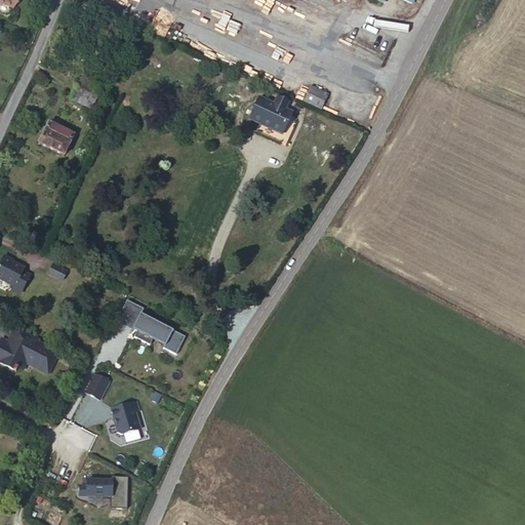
[(0,0),(0,6),(8,10),(12,0),(0,0)]
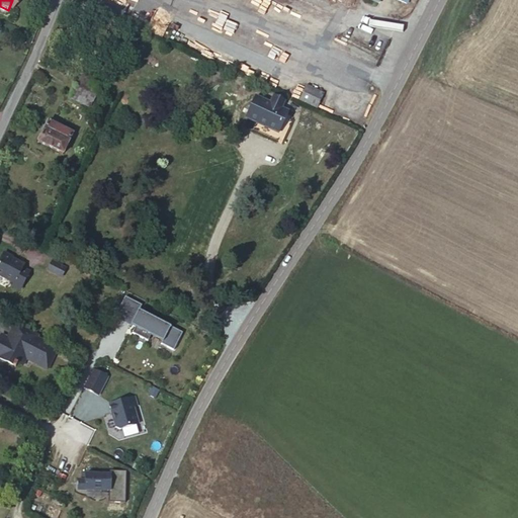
[(70,85),(90,95),(99,74),(79,64),(70,85)]
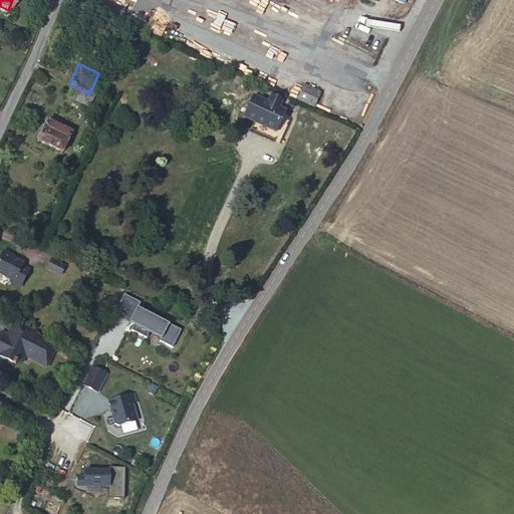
[(311,82),(305,95),(322,104),(328,90),(311,82)]
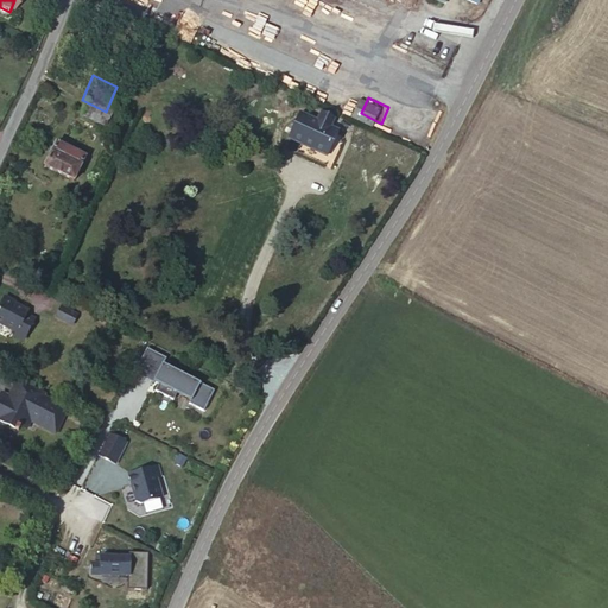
[(99,132),(103,122),(80,111),(75,120),(99,132)]
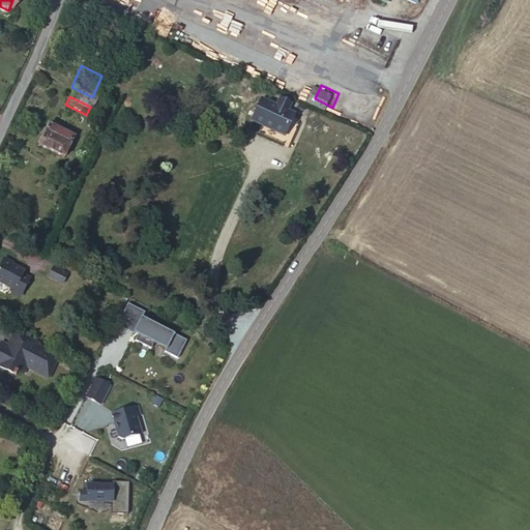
[(291,110),(281,105),(262,96),(253,118),(290,136),(300,113),(291,110)]
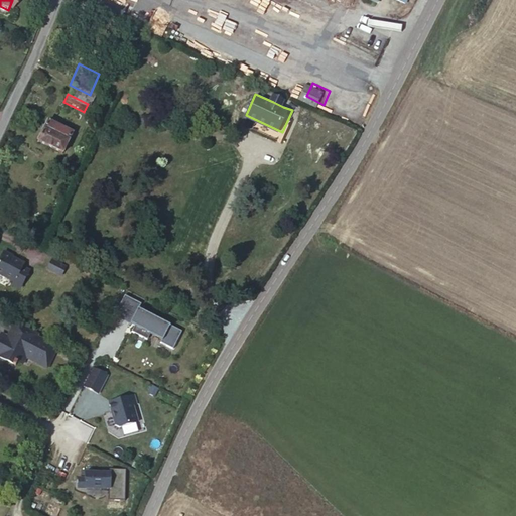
[(276,94),(273,102),(283,107),(287,99),(276,94)]
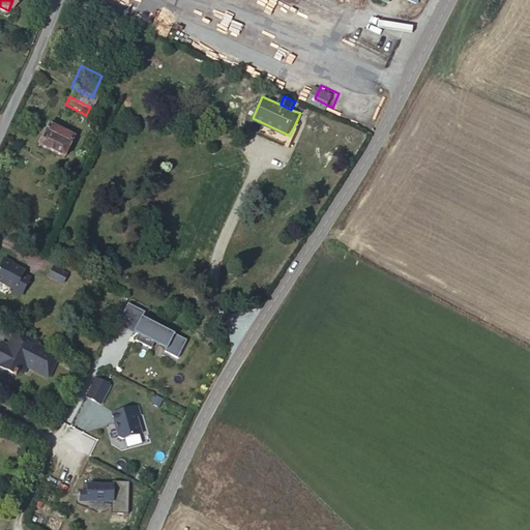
[(74,143),(51,131),(41,149),(65,162),(74,143)]
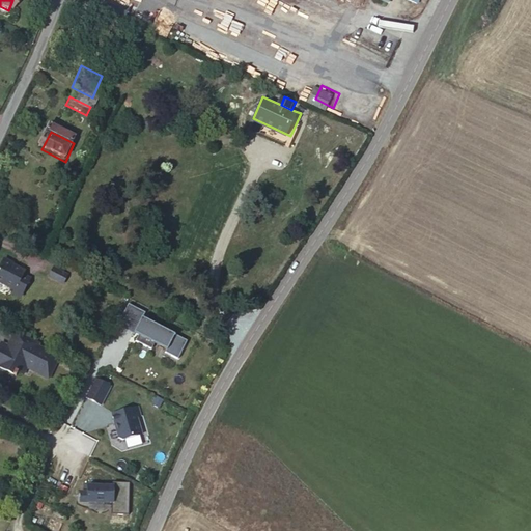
[(0,266),(0,294),(4,297),(3,300),(12,305),(23,284),(14,279),(15,277),(6,272),(4,269),(0,266)]
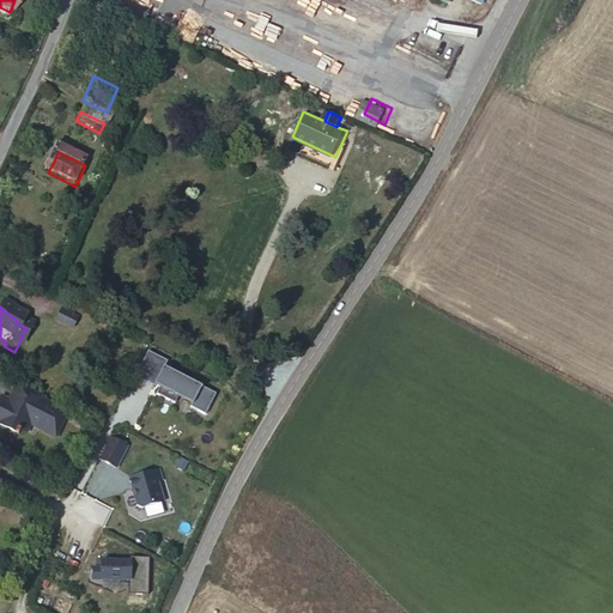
[(55,316),(49,329),(67,339),(74,326),(55,316)]
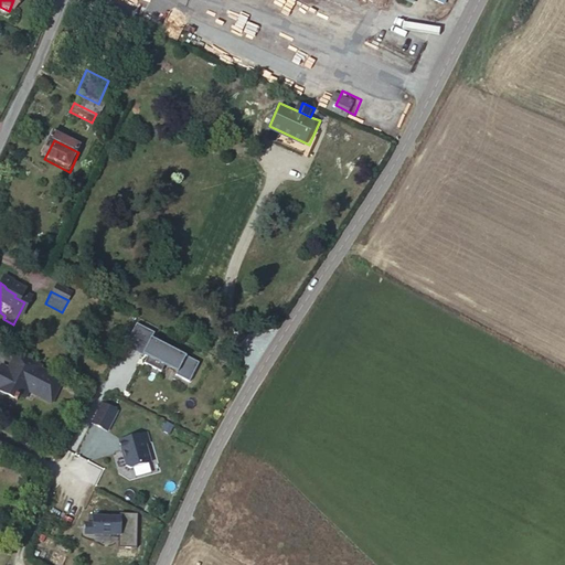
[(155,332),(135,323),(124,348),(178,372),(176,374),(190,381),(200,361),(187,354),(151,339),(155,332)]
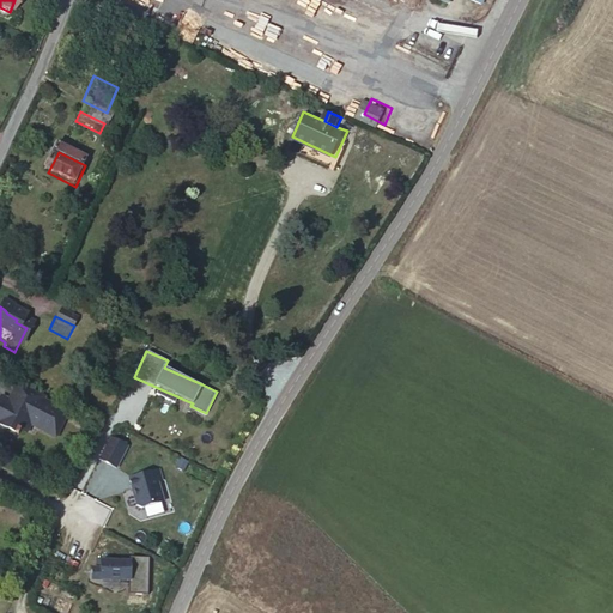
[(40,405),(12,390),(4,407),(0,414),(0,434),(13,441),(16,437),(22,439),(26,432),(52,445),(64,419),(40,407),(40,405)]
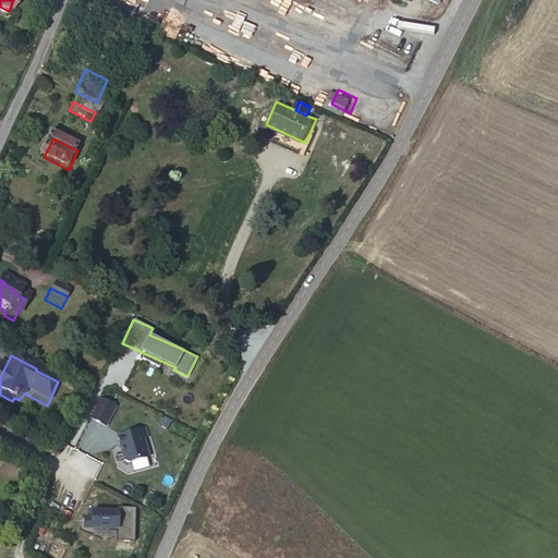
[(117,403),(100,397),(91,420),(107,426),(117,403)]
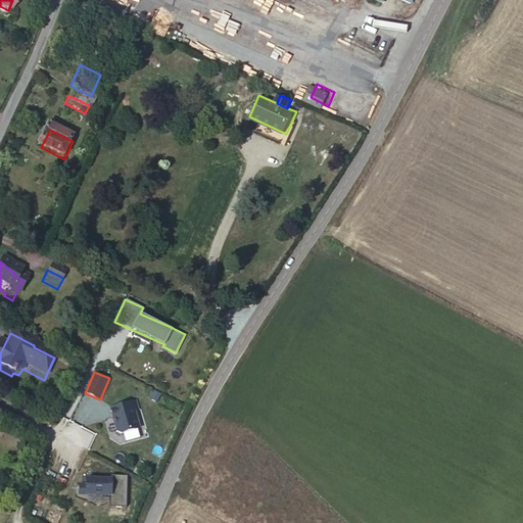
[(137,400),(111,407),(117,432),(123,431),(143,426),(137,400)]
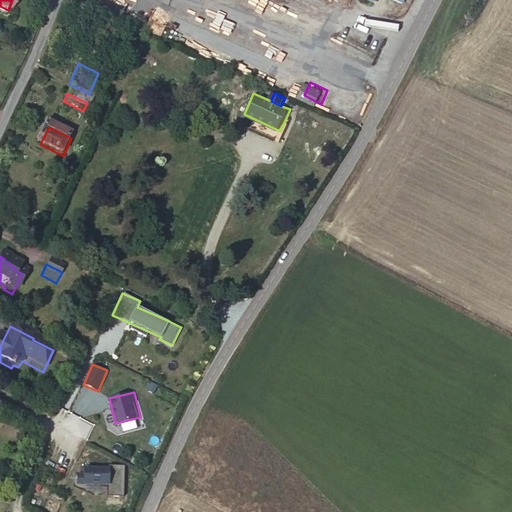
[(75,484),(74,494),(105,495),(106,480),(81,478),(81,484),(75,484)]
